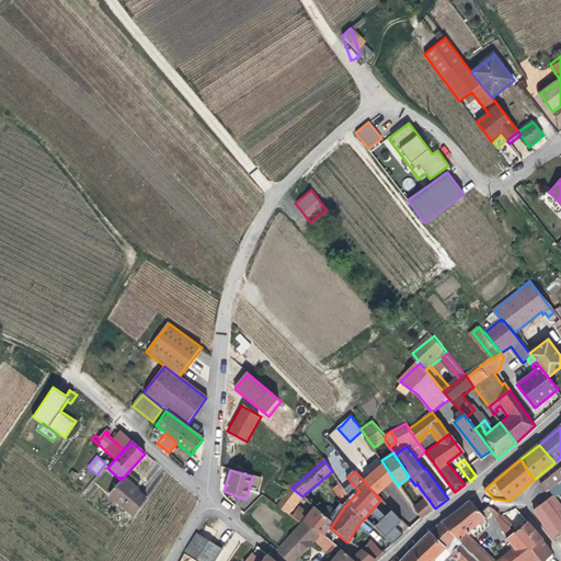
[(560,481),(560,478),(557,471),(541,483),(547,491),(549,489),(560,481)]
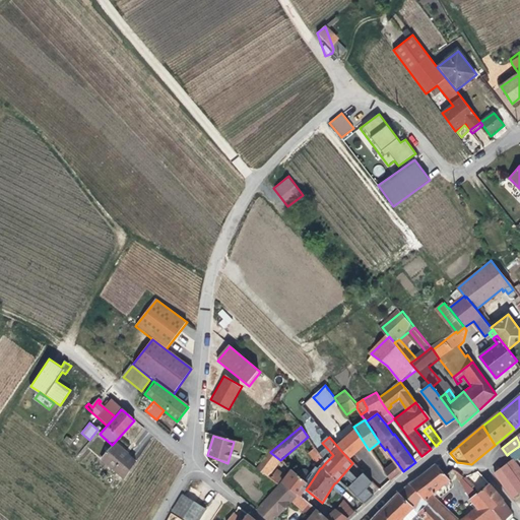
[(124,478),(136,461),(114,443),(112,445),(102,457),(124,478)]
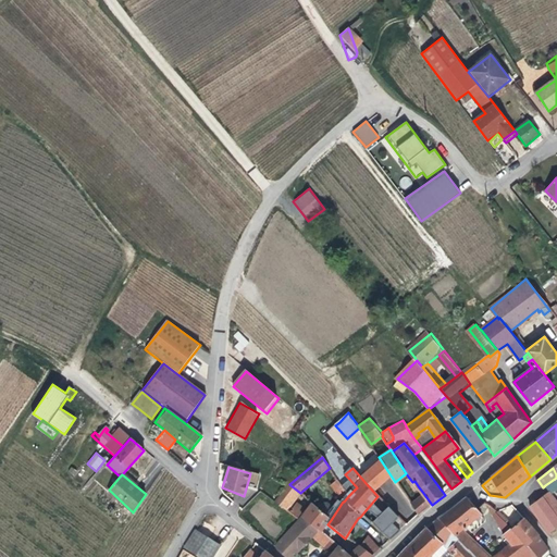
[(344,502),(348,496),(334,475),(326,481),(343,502),(344,502)]
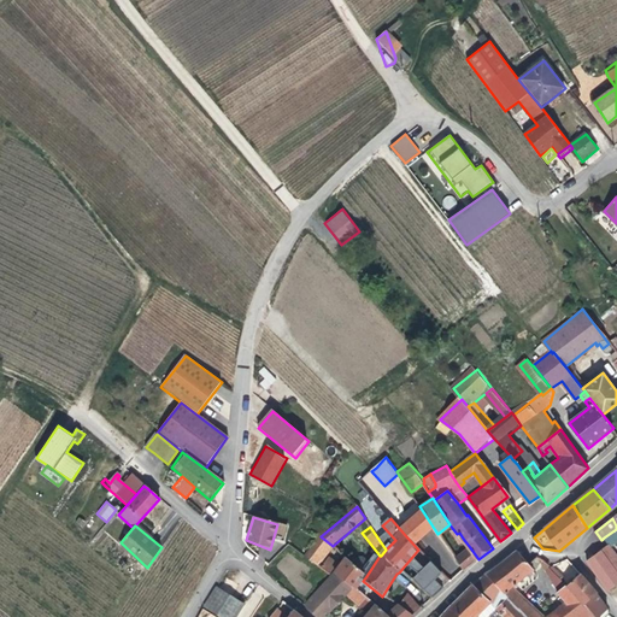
[(457,534),(452,528),(450,530),(459,544),(464,540),(459,533),(457,534)]
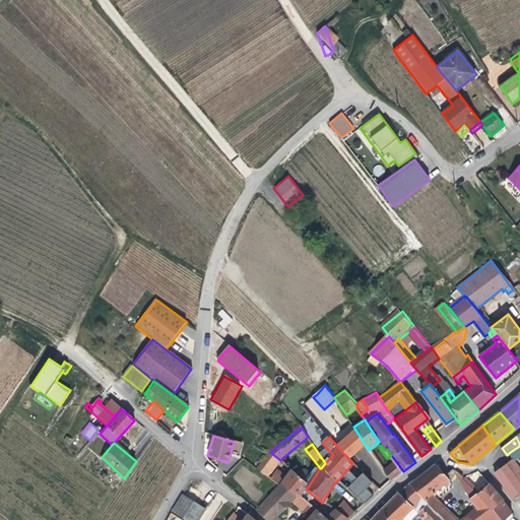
[(519,454),(519,446),(509,453),(514,460),(519,454)]
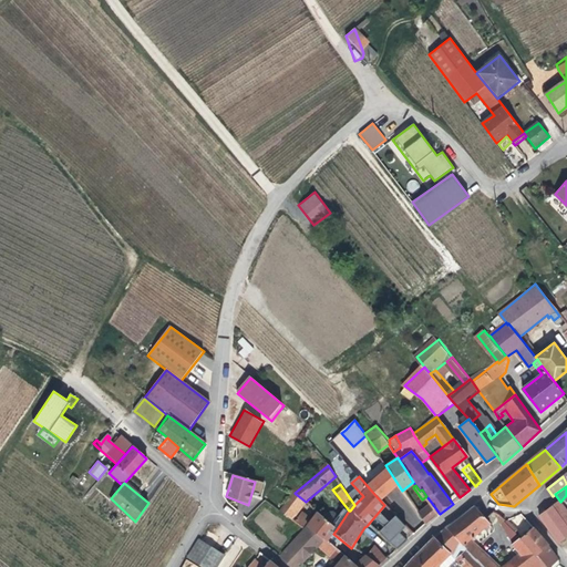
[(307,503),(306,502),(296,494),(281,514),(292,522),(307,503)]
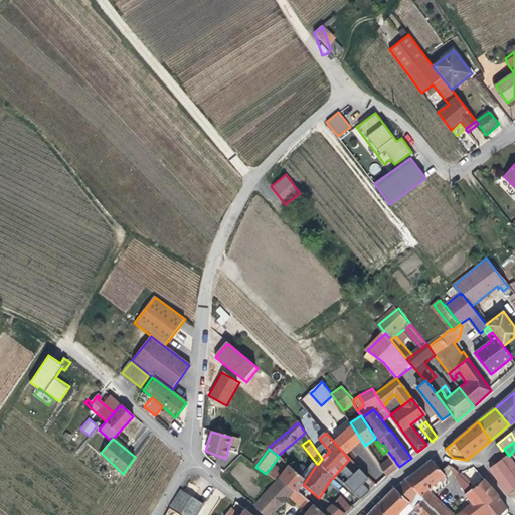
[(387,477),(399,467),(391,456),(379,466),(387,477)]
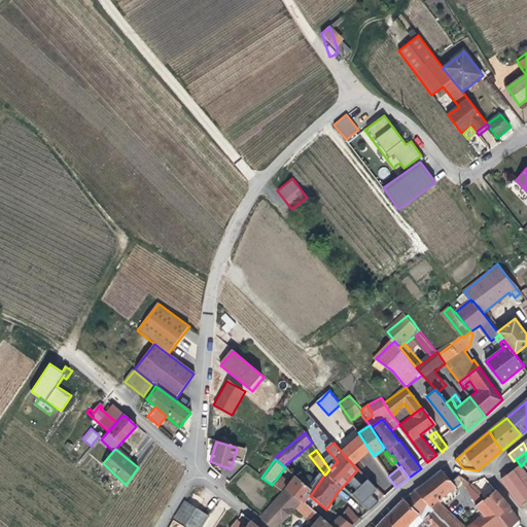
[(520,504),(526,498),(526,475),(521,466),(501,480),(520,504)]
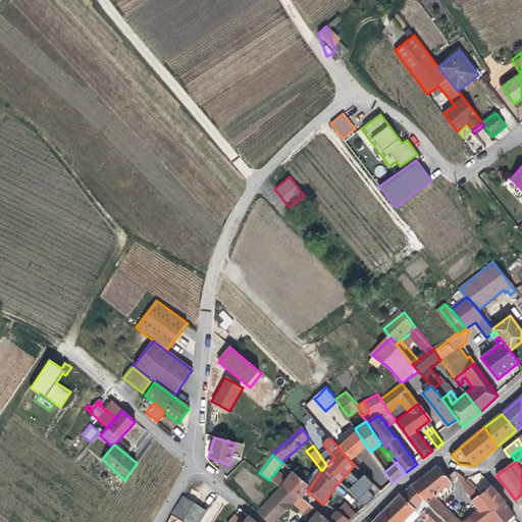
[(447,521),(504,521),(494,512),(494,513),(479,497),(478,496),(472,501),(471,502),(478,511),(460,521),(458,521),(433,496),(452,481),(437,465),(412,484),(447,521)]
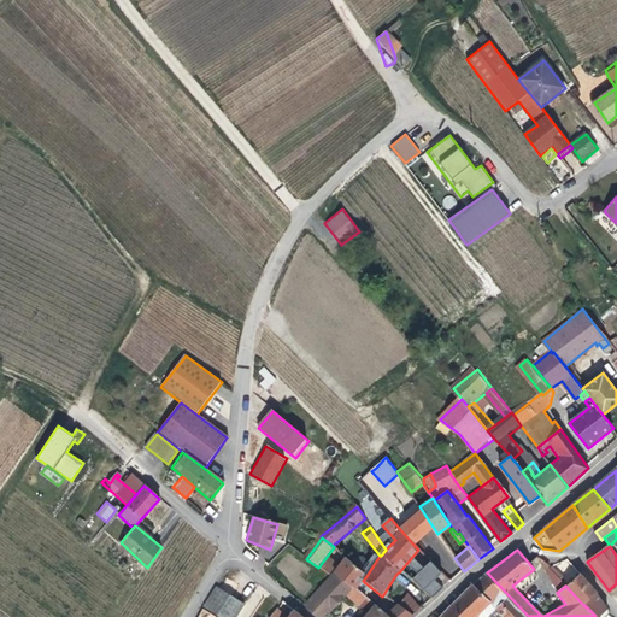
[(423,566),(430,560),(421,552),(415,558),(423,566)]
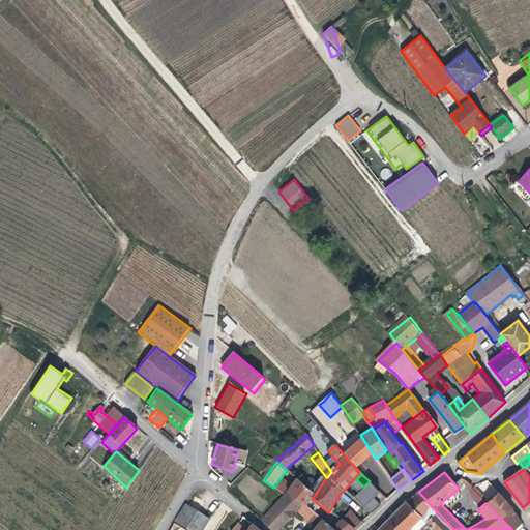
[(360,493),(364,489),(354,478),(348,486),(360,493)]
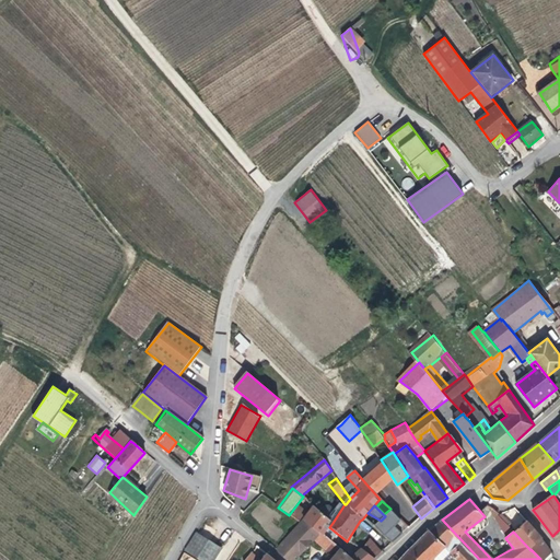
[(314,506),(305,520),(295,512),(291,517),(301,526),(305,522),(324,537),(329,527),(333,523),(314,506)]
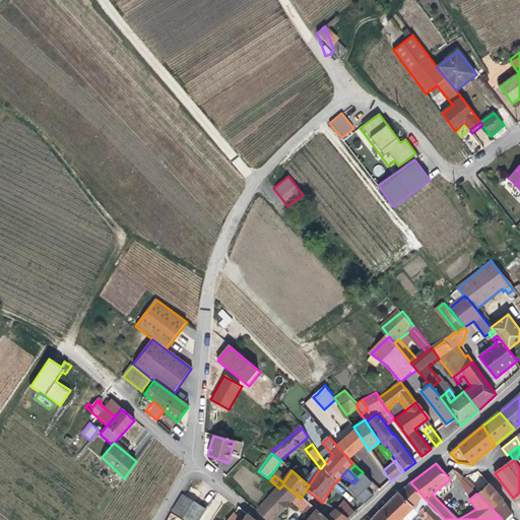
[(367,490),(374,483),(363,472),(358,479),(367,490)]
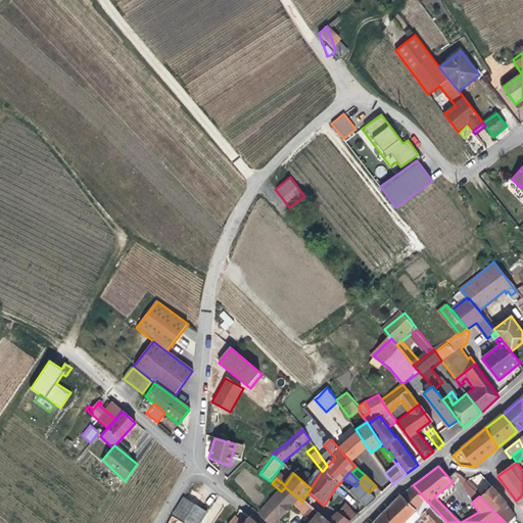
[(465,481),(466,479),(460,475),(458,477),(462,481),(461,482),(473,502),(479,496),(465,481)]
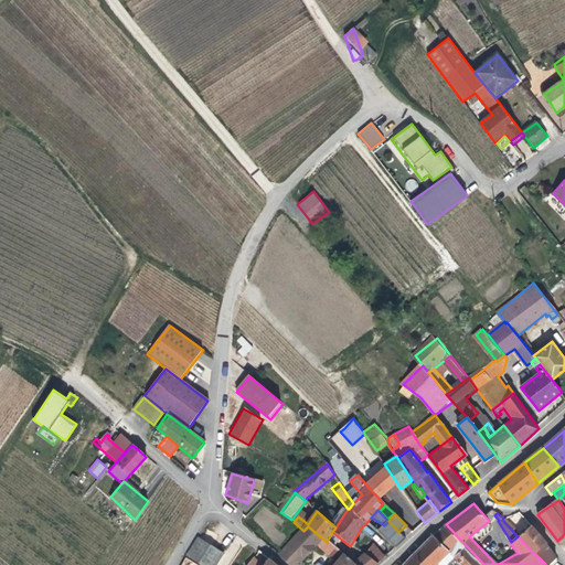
[(397,548),(406,540),(398,532),(388,521),(384,525),(380,532),(397,548)]
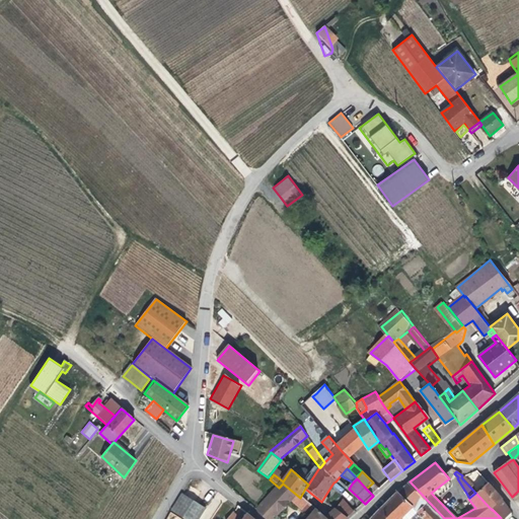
[(444,518),(410,482),(401,489),(370,518),(402,518),(415,508),(425,518),(444,518)]
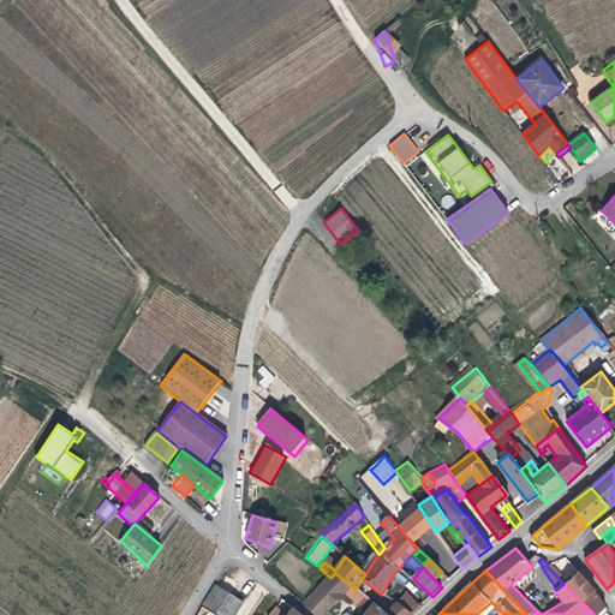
[(583,603),(596,591),(578,572),(565,585),(583,604),(583,603)]
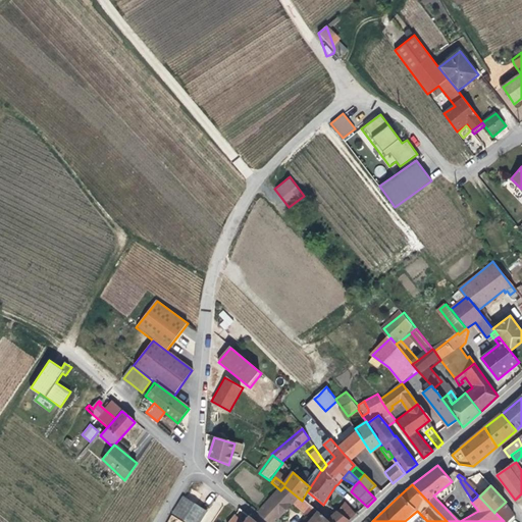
[(280,490),(258,514),(268,521),(275,521),(293,505),(304,514),(308,511),(317,518),(312,521),(329,521),(324,518),(321,515),(320,515),(302,501),(284,486),(280,490)]
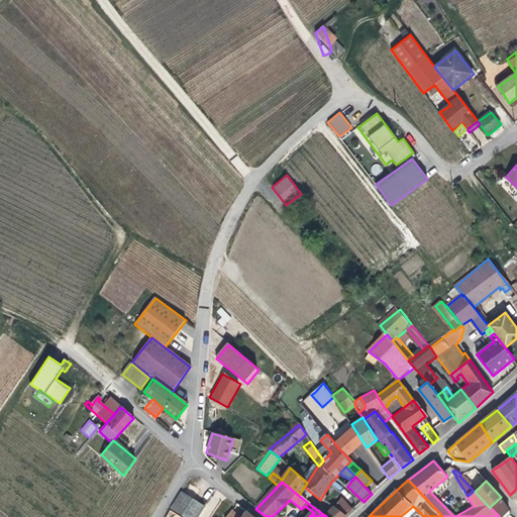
[(182,494),(171,508),(184,516),(198,516),(205,508),(182,494)]
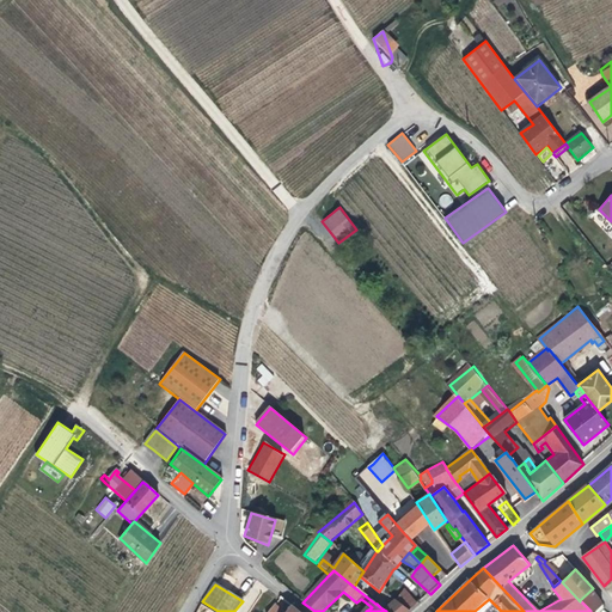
[(397,599),(403,604),(410,595),(405,589),(397,599)]
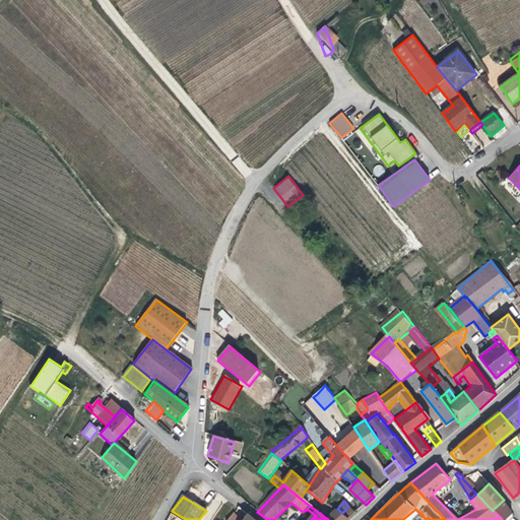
[(349,518),(354,513),(348,506),(342,513),(349,518)]
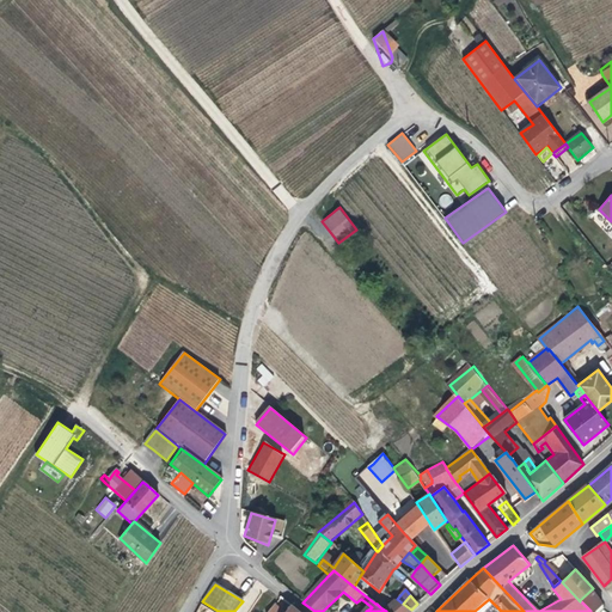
[(292,607),(281,599),(273,609),(275,611),(300,611),(293,605),(292,607)]
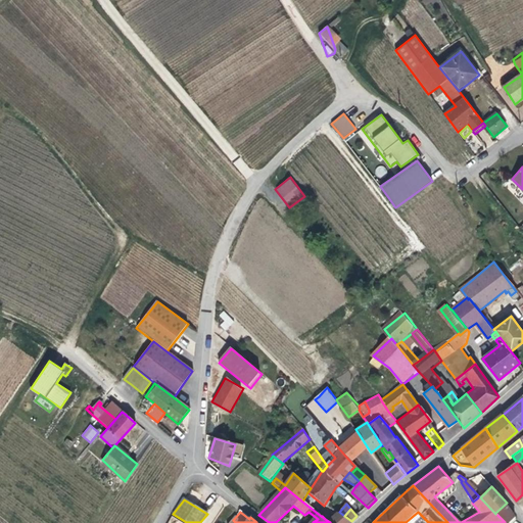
[(325,519),(330,522),(349,522),(351,521),(344,516),(339,512),(334,519),(329,515),(325,519)]
